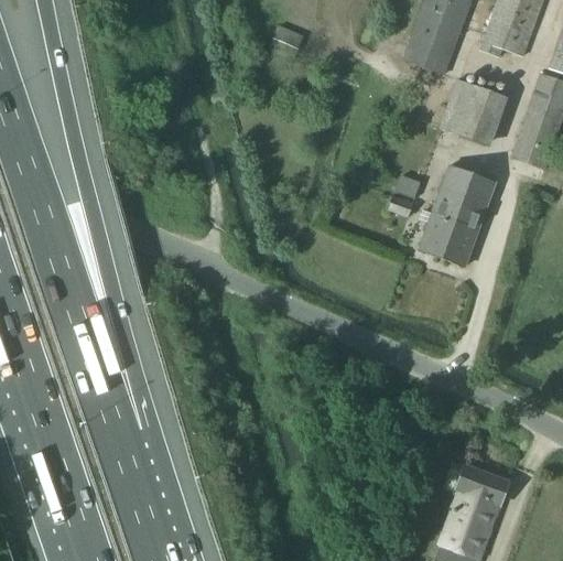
[(423,0),(402,60),(444,75),(471,0),(423,0)]
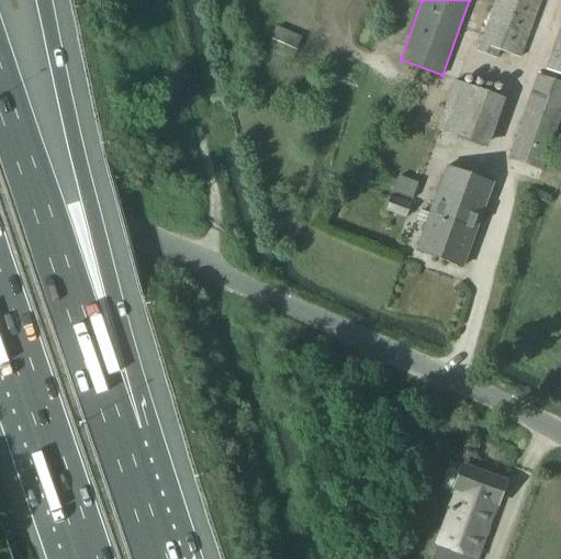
[(494,0),(483,32),(478,49),(497,57),(500,49),(520,57),(541,0),(494,0)]
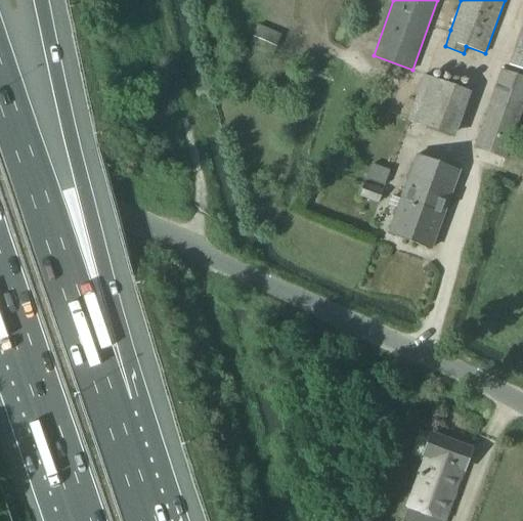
[(522,18),(508,63),(522,69),(522,18)]
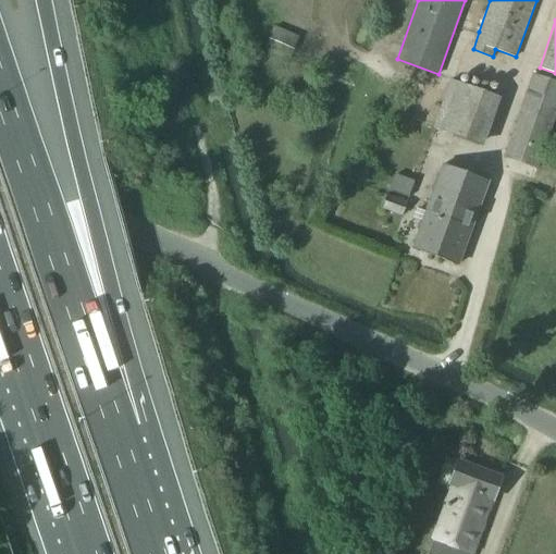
[(264,49),(289,60),(300,35),(275,24),(264,49)]
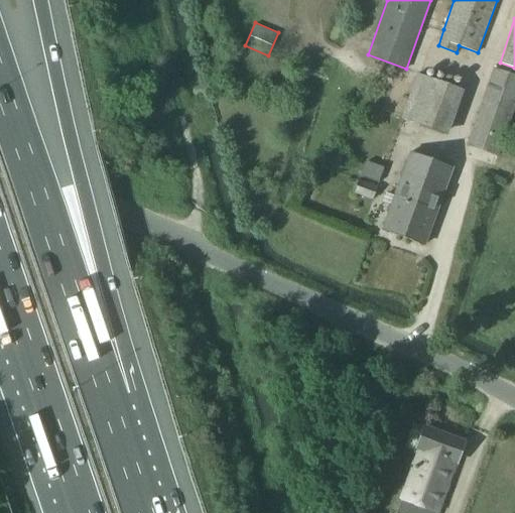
[(419,73),(417,72),(400,117),(447,134),(465,89),(441,81),(448,60),(426,53),(419,73)]
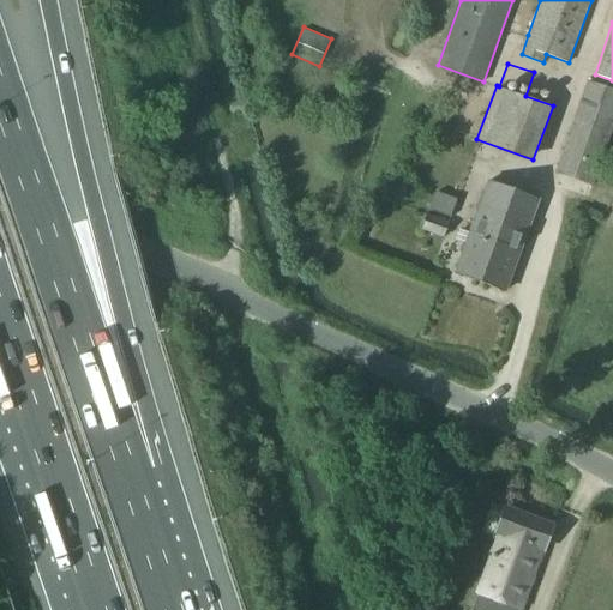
[(612,88),(587,78),(556,171),(594,183),(612,127),(612,88)]
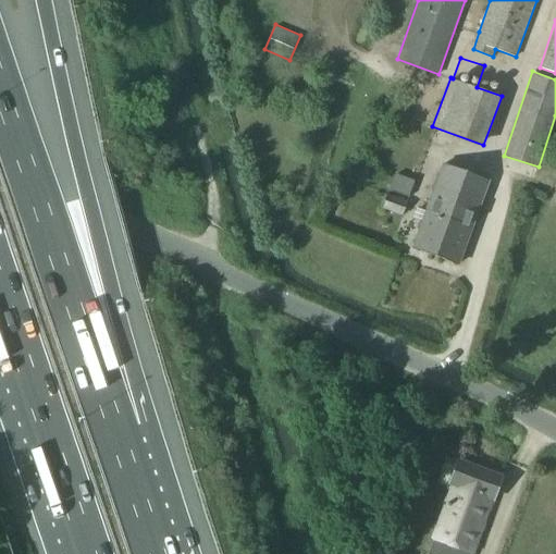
[(444,162),(412,246),(458,263),(489,179),(444,162)]
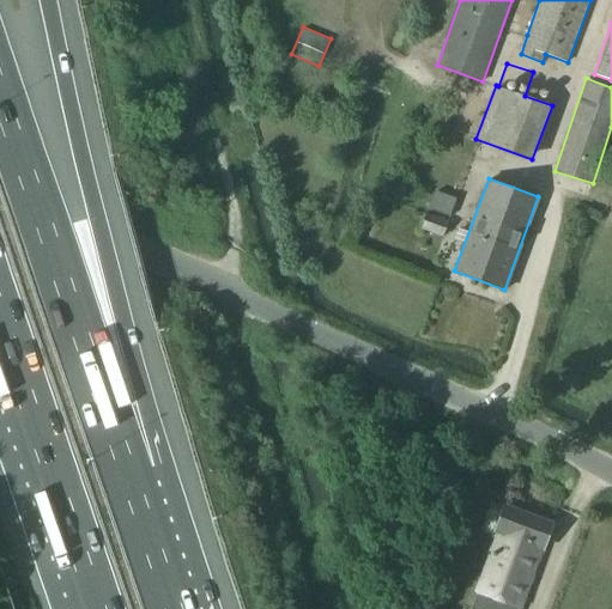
[(458,196),(436,189),(429,207),(450,215),(458,196)]
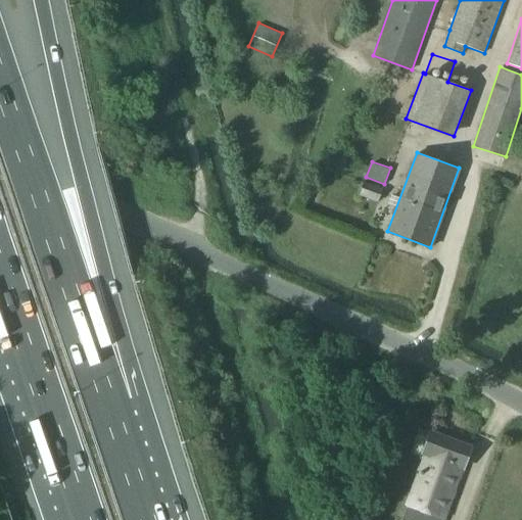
[(382,188),(363,181),(359,193),(378,200),(382,188)]
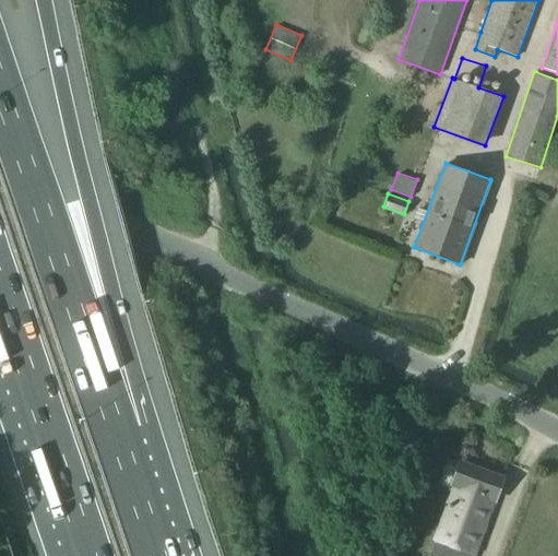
[(435,539),(437,540),(430,555),(434,555),(472,555),(473,553),(474,554),(503,477),(462,461),(461,464),(448,459),(439,484),(442,485),(443,481),(454,485),(435,539)]
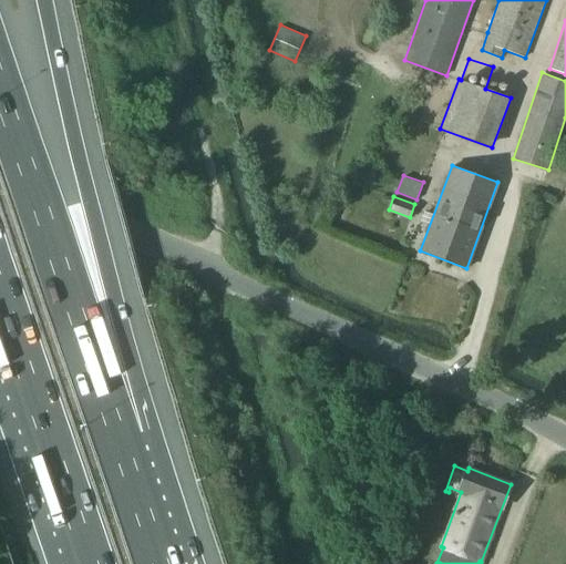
All buildings are outlined.
